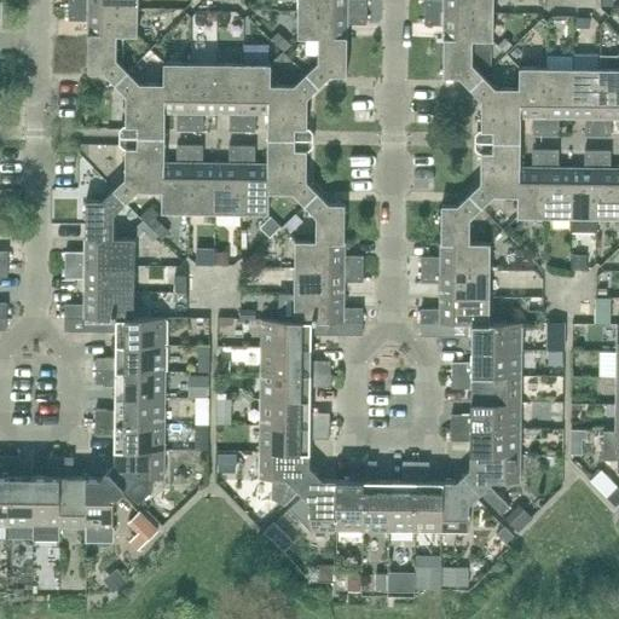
[(298,0),(299,11),(366,11),(366,0),(298,0)]
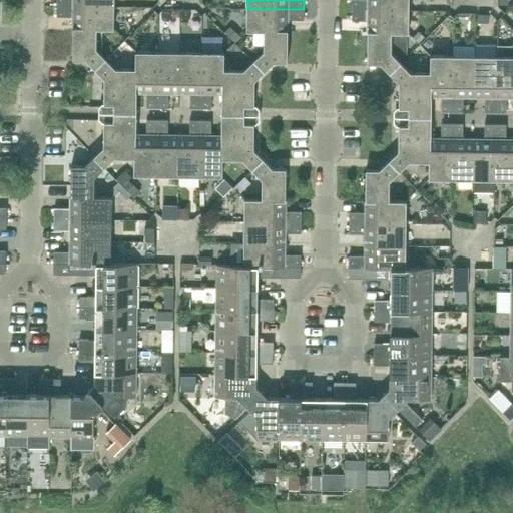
[(409,11),(409,0),(352,0),(352,3),(352,10),(409,11)]
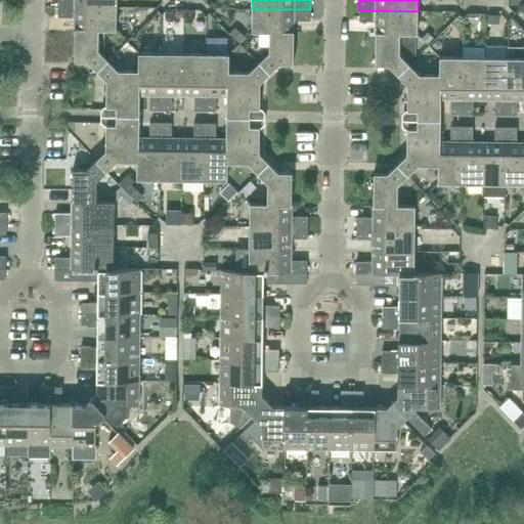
[(117,31),(117,7),(58,6),(58,17),(75,17),(75,30),(99,30),(117,31)]
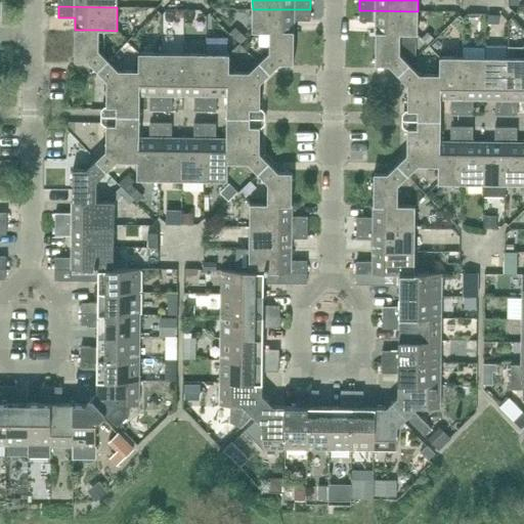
[(310,20),(310,9),(253,9),(252,32),(269,33),(270,32),(294,32),(294,20),(310,20)]
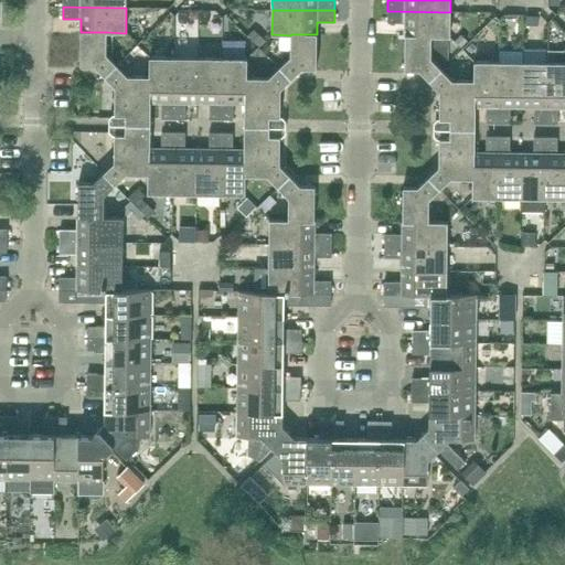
[(450,36),(450,12),(387,11),(387,16),(387,23),(405,23),(405,35),(432,35),(432,36),(450,36)]
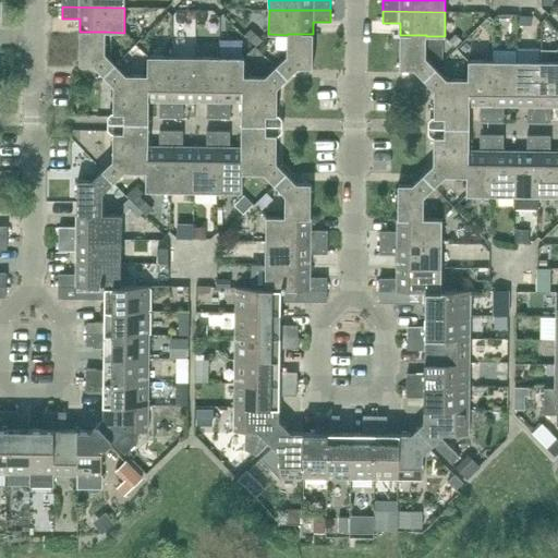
[(106,55),(106,32),(80,32),(80,35),(80,65),(94,65),(104,75),(116,64),(106,55)]
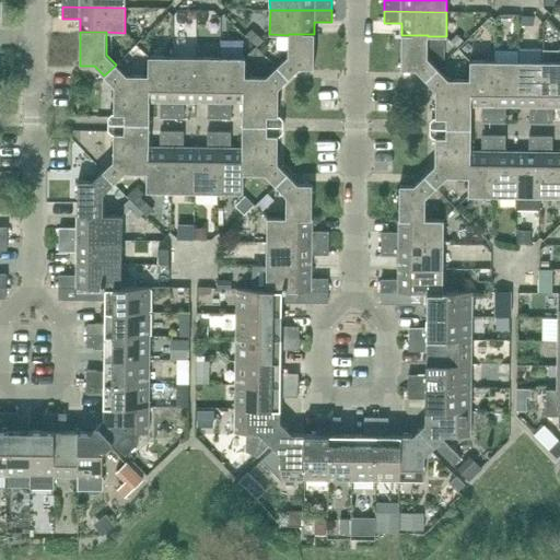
[(314,57),(314,34),(289,34),(288,35),(288,56),(277,67),(289,79),(299,69),(314,69),(314,57)]
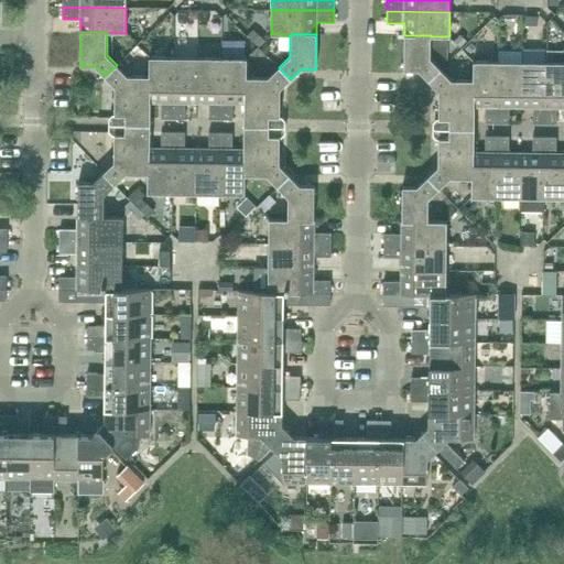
[(431,36),(431,35),(404,35),(404,71),(419,71),(429,80),(441,69),(430,58),(431,36)]
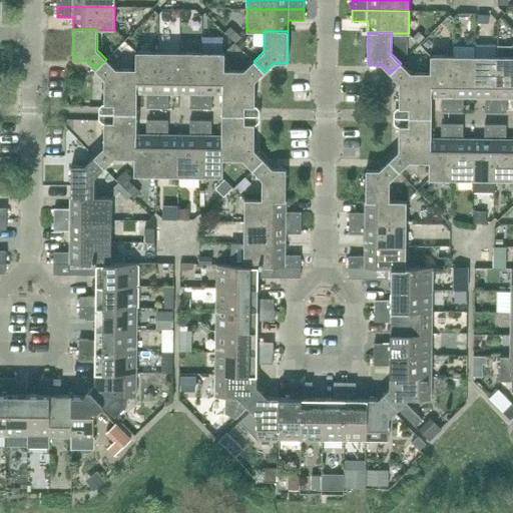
[(475,56),(474,97),(485,97),(485,112),(496,112),(496,57),(497,45),(475,45),(475,56)]
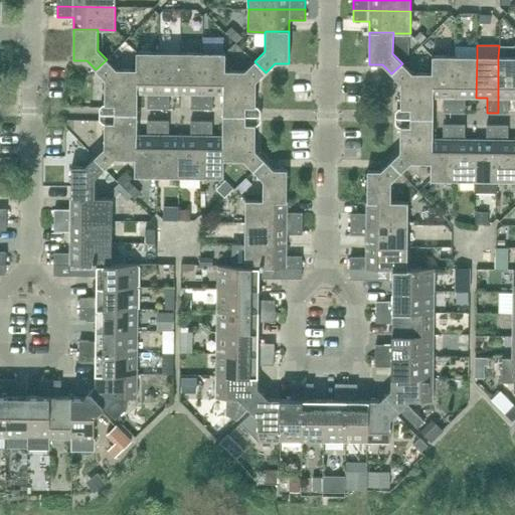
[(158,109),(159,52),(137,52),(136,69),(137,69),(137,93),(138,93),(138,94),(148,94),(148,109),(158,109)]
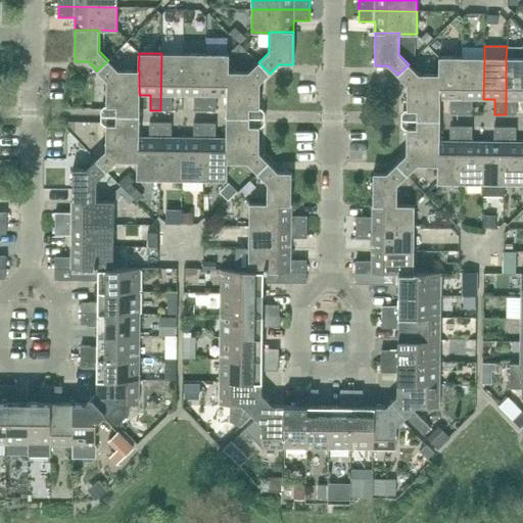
[(183,96),(184,53),(161,53),(160,110),(172,110),(172,95),(183,96)]
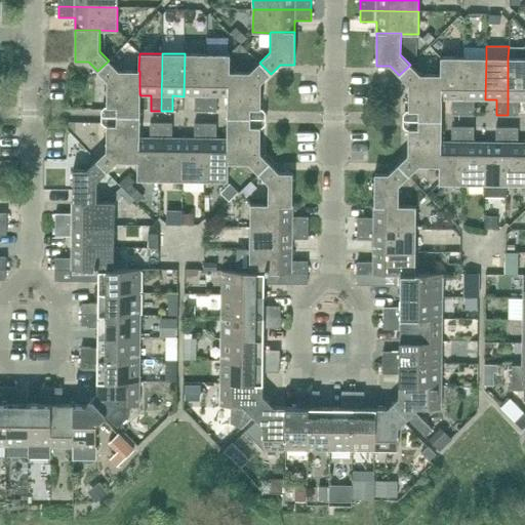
[(206,112),(206,54),(185,53),(184,96),(195,96),(195,111),(206,112)]
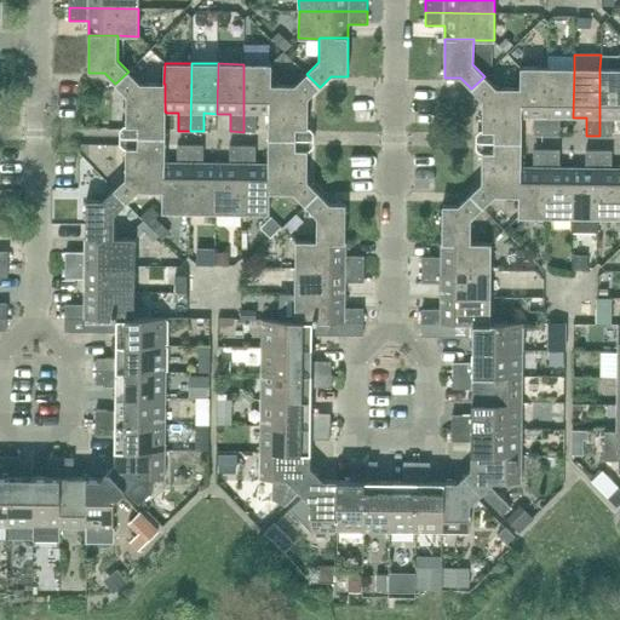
[(271,85),(271,64),(244,64),(244,132),(256,132),(257,114),(269,114),(270,85),(271,85)]
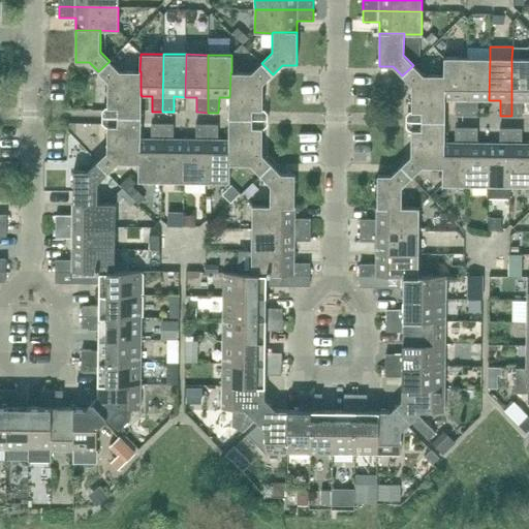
[(466,116),(467,58),(444,58),(443,75),(444,75),(444,99),(444,100),(445,100),(456,100),(456,116),(466,116)]
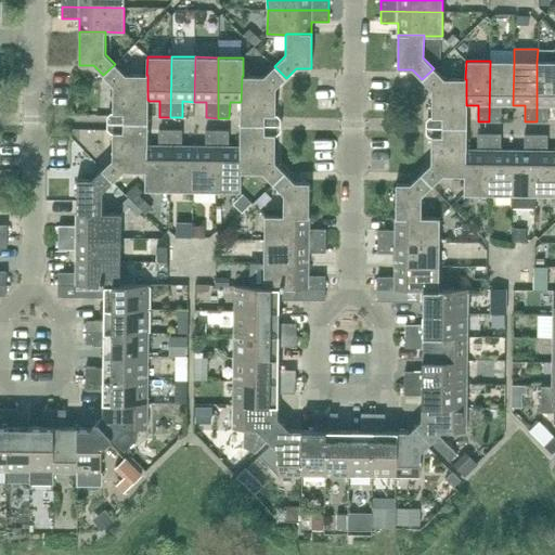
[(513,105),(514,61),(490,61),(489,121),(501,121),(501,105),(513,105)]
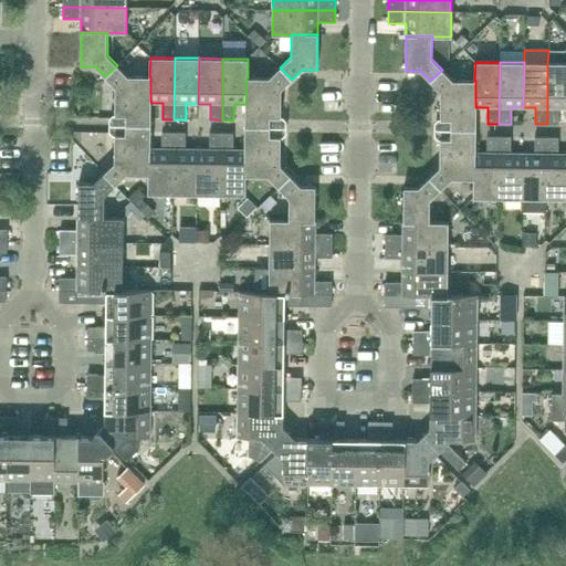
[(565,62),(547,63),(547,124),(559,124),(559,107),(565,107),(565,62)]
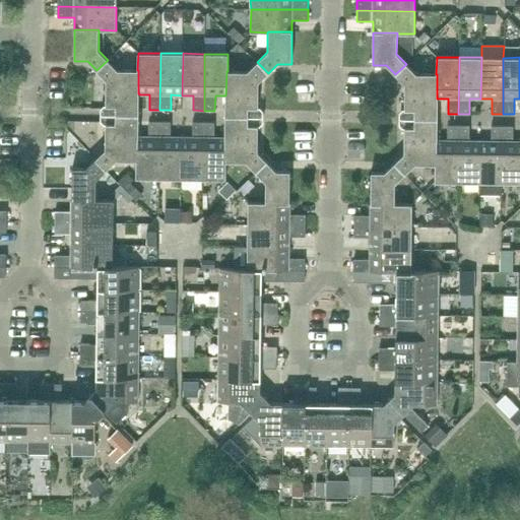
[(137,70),(118,70),(108,60),(96,70),(106,80),(106,93),(138,93),(138,70),(137,70)]
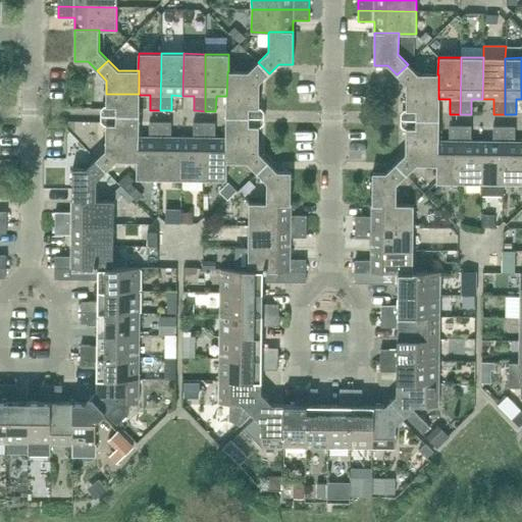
[(259,83),(269,73),(258,62),(248,71),(228,71),(227,71),(226,96),(259,96),(259,83)]
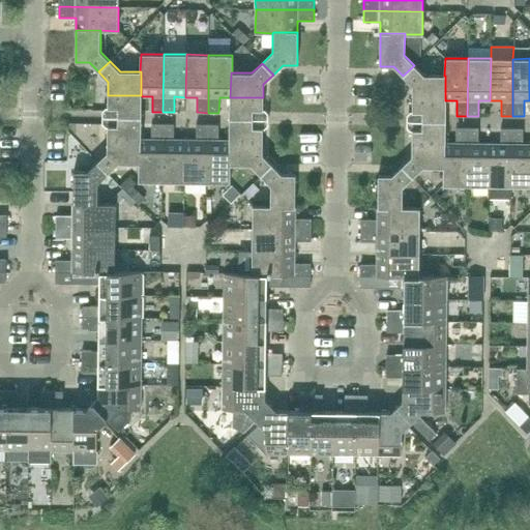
[(444,76),(424,76),(414,65),(403,76),(412,86),(412,99),(445,99),(445,76),(444,76)]
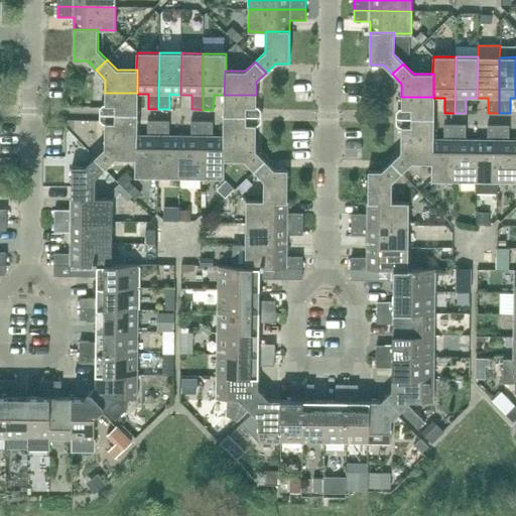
[(138,93),(137,93),(105,93),(105,106),(137,106),(138,94),(138,93)]
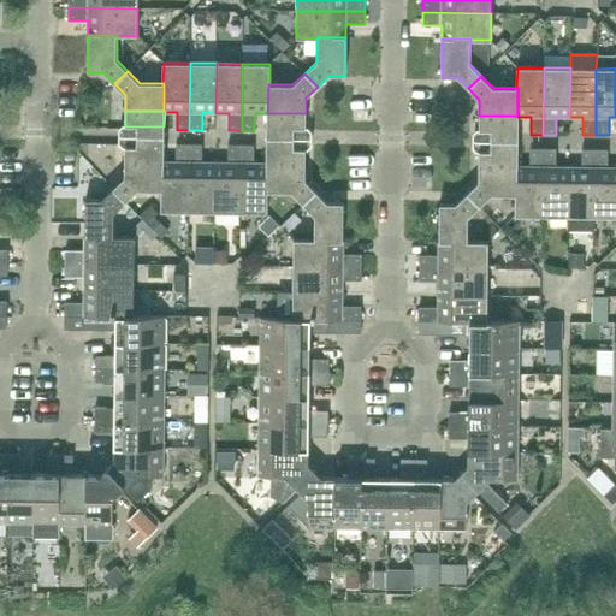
[(306,129),(306,113),(267,113),(267,128),(306,129)]
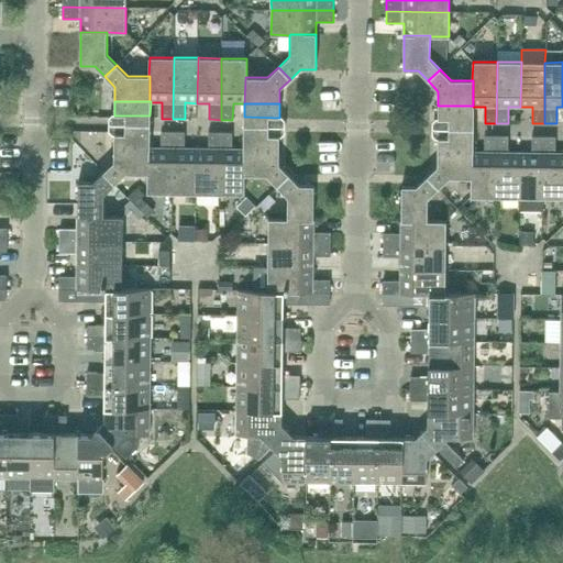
[(473,107),(473,106),(438,106),(438,120),(473,120),(474,107),(473,107)]
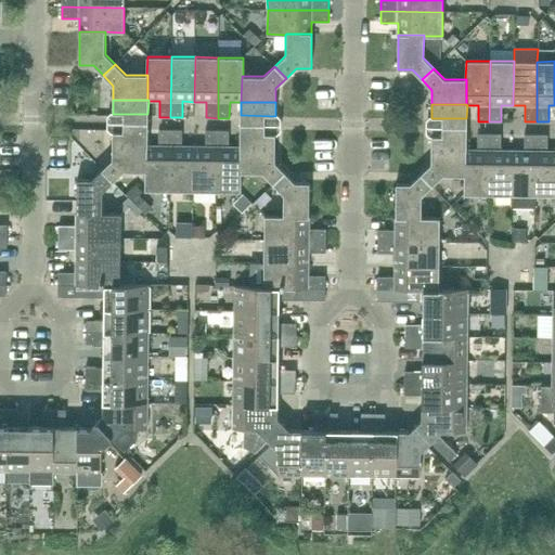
[(466,150),(466,127),(442,127),(442,137),(431,137),(431,151),(465,151),(465,150),(466,150)]
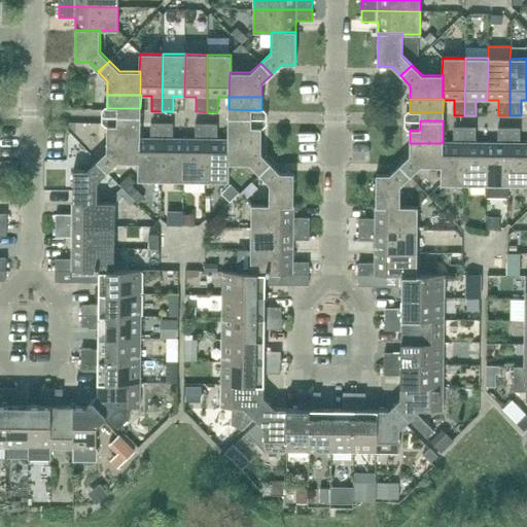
[(161,181),(162,124),(151,124),(150,139),(140,139),(139,163),(138,163),(138,181),(161,181)]
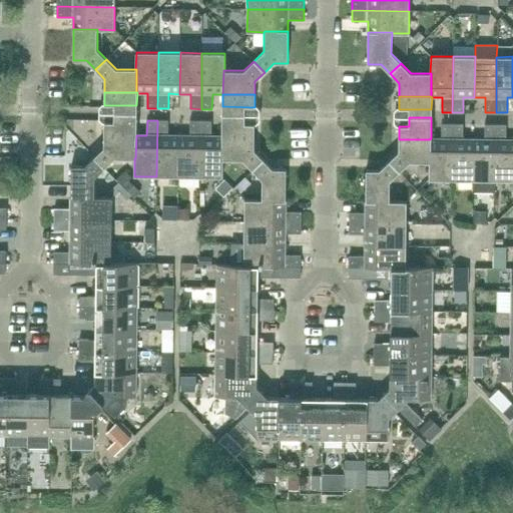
[(168,135),(168,120),(157,120),(156,176),(178,176),(179,135),(168,135)]
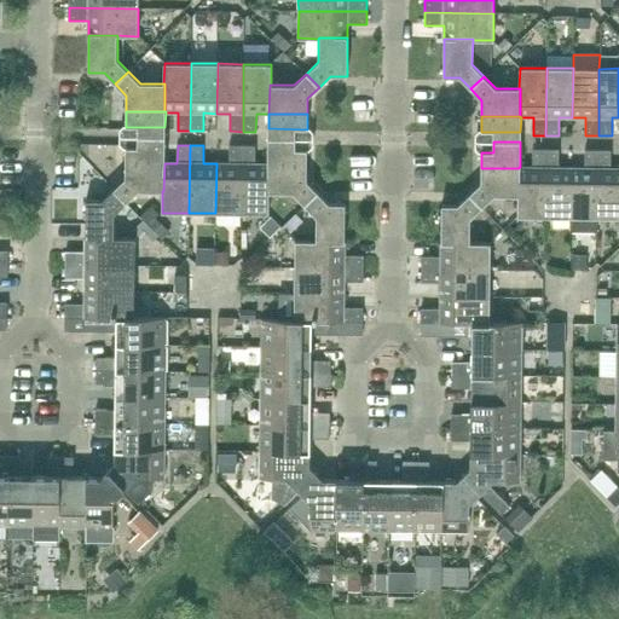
[(242,213),(242,146),(230,146),(229,163),(217,163),(215,213),(242,213)]
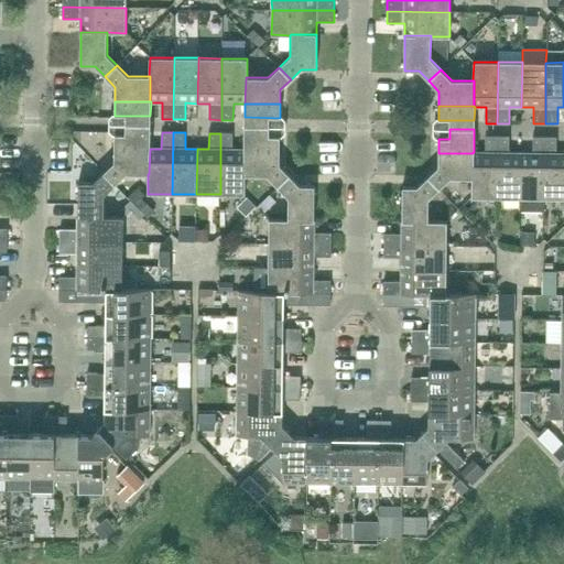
[(232,150),(232,133),(220,133),(220,194),(245,195),(246,175),(245,175),(245,150),(243,150),(232,150)]
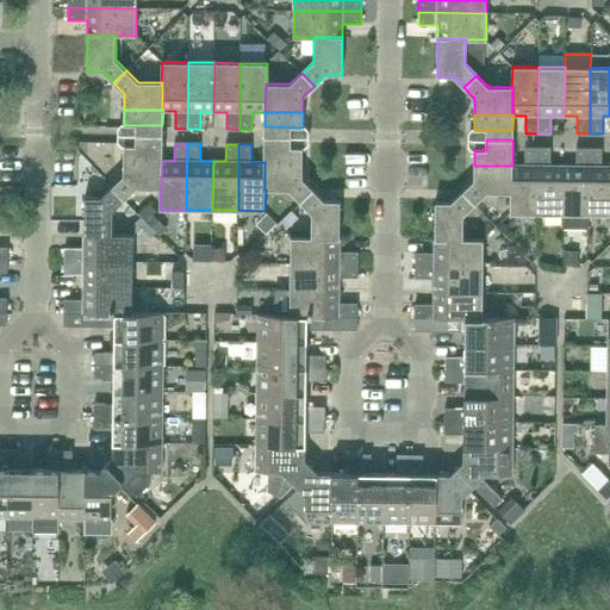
[(162,161),(162,145),(124,145),(124,161),(162,161)]
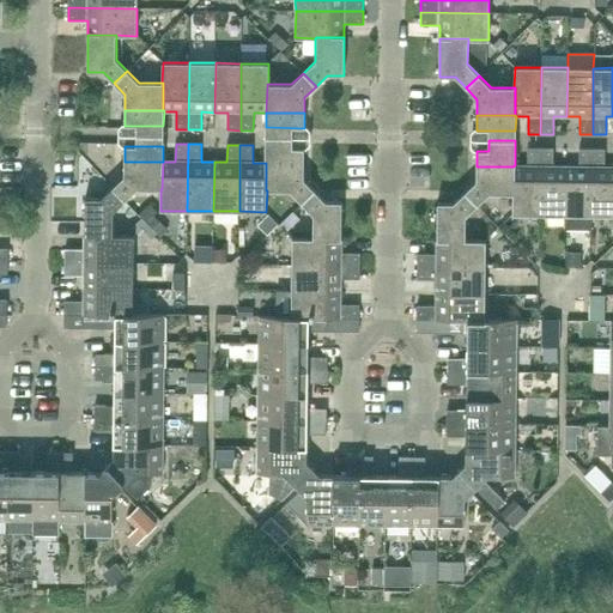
[(304,164),(304,149),(265,147),(265,163),(266,163),(304,164)]
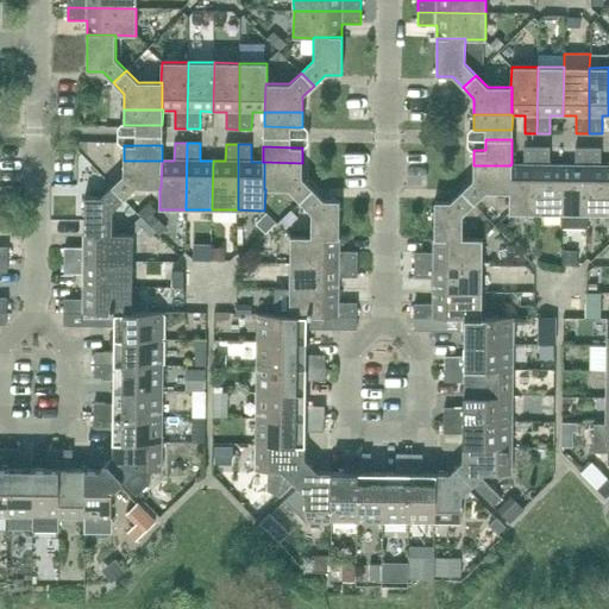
[(537,214),(537,148),(525,148),(523,165),(512,164),(510,164),(510,165),(510,193),(509,193),(509,214),(537,214)]
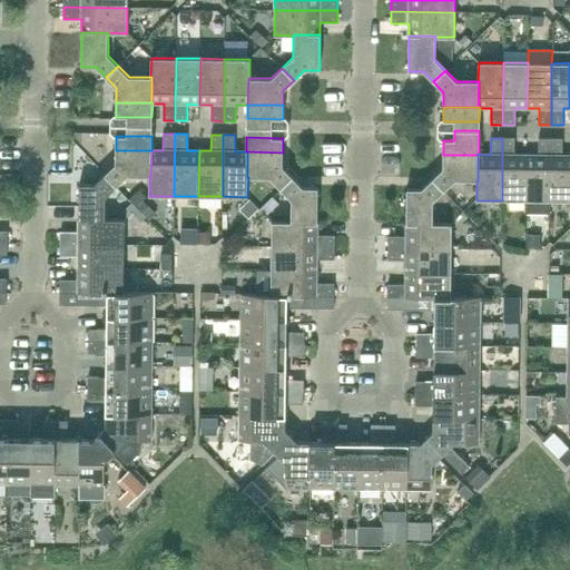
[(514,155),(514,138),(502,138),(502,200),(526,200),(527,155),(514,155)]
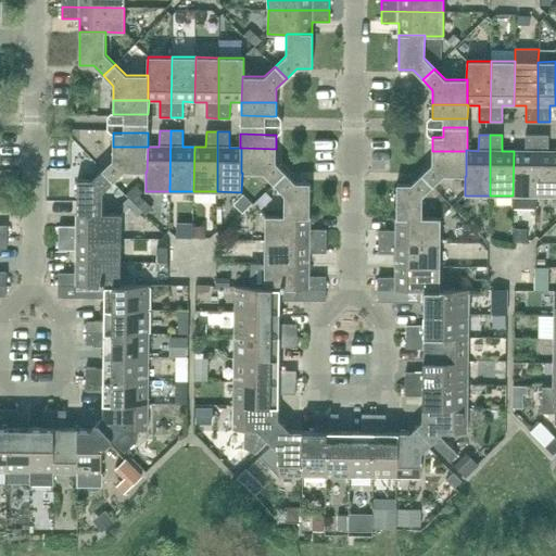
[(536,196),(536,136),(526,135),(526,151),(514,151),(513,196),(513,210),(536,210),(536,196)]
